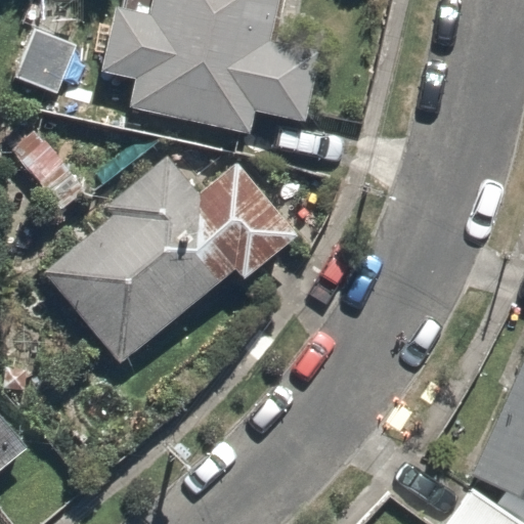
[(116,8),(103,79),(120,82),(118,98),(133,101),(131,115),(255,135),(259,111),(313,120),(324,54),(285,48),(293,0),(156,0),(154,14),(116,8)]
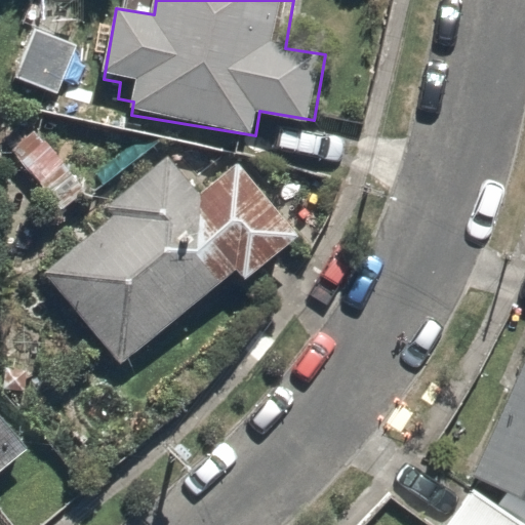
[(202,196),(168,157),(106,205),(116,216),(40,276),(119,364),(236,270),(244,280),(299,236),(237,163),(202,196)]
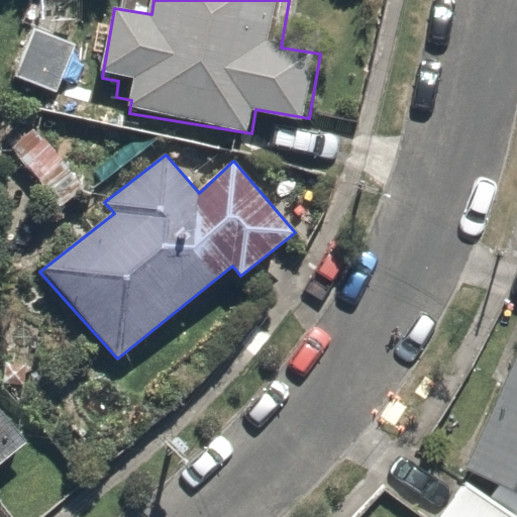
[(516,359),(467,466),(516,491),(516,359)]
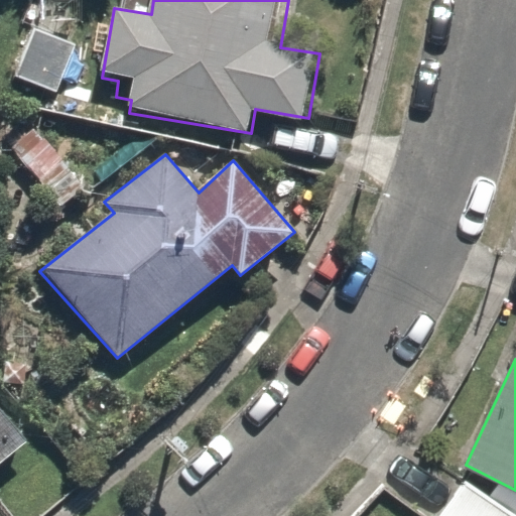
[(0,398),(0,464),(32,438),(0,398)]
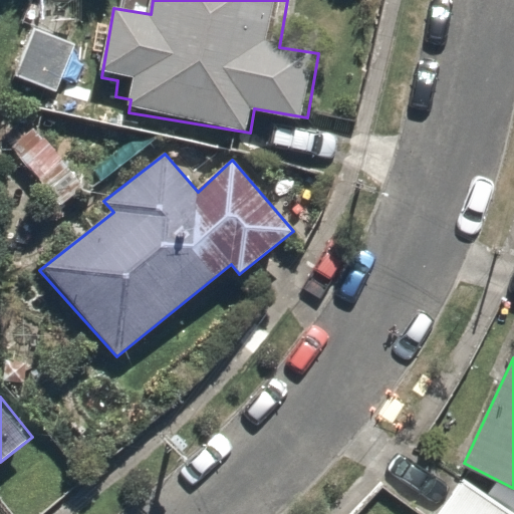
[(513,513),(460,478),(434,513),(513,513)]
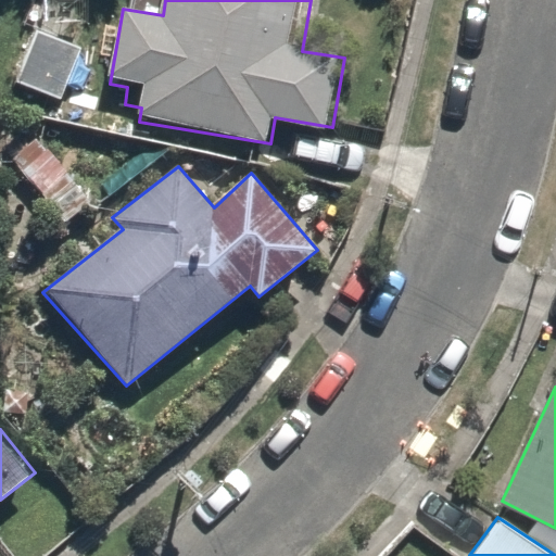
All buildings are outlined.
